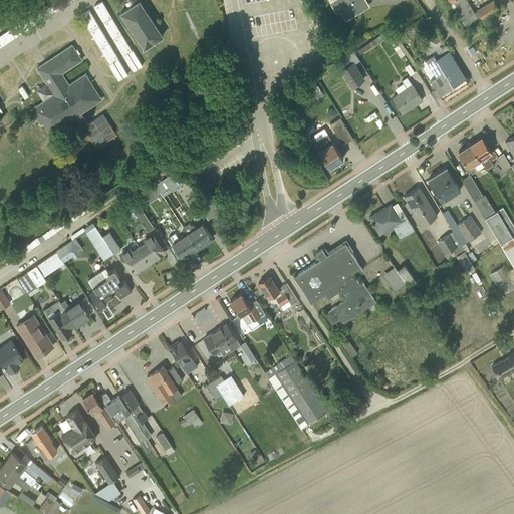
[(144,49),(164,36),(139,0),(138,0),(133,4),(130,0),(129,0),(124,3),(127,7),(119,13),(144,49)]
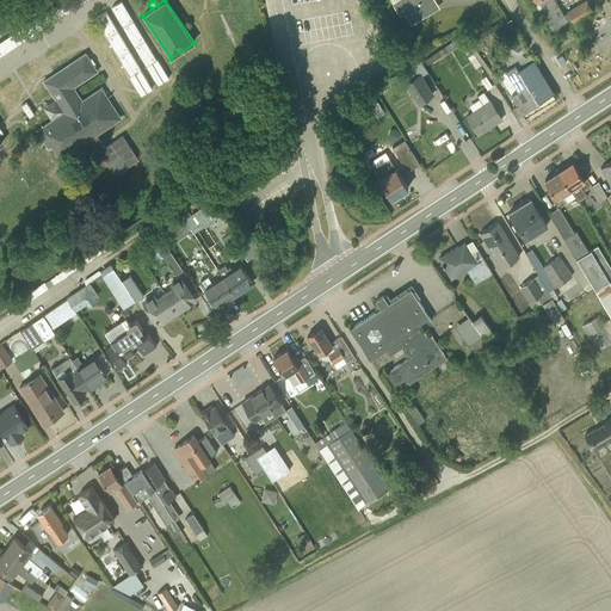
[(412,25),(439,7),(433,0),(389,0),(400,17),(405,13),(412,25)]
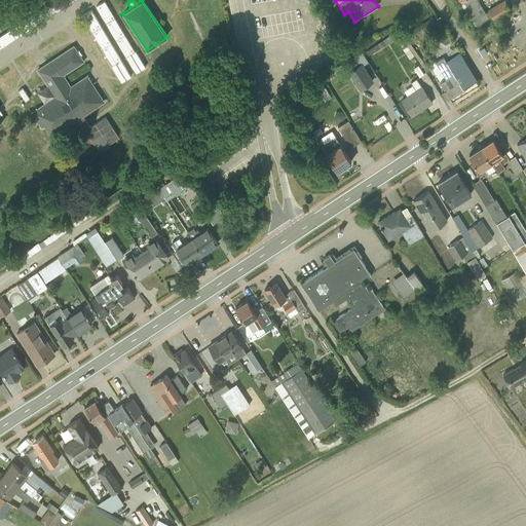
[(455,0),(457,3),(459,2),(475,30),(493,20),(493,21),(511,10),(503,0),(487,10),(488,11),(485,13),(478,0),(455,0)]
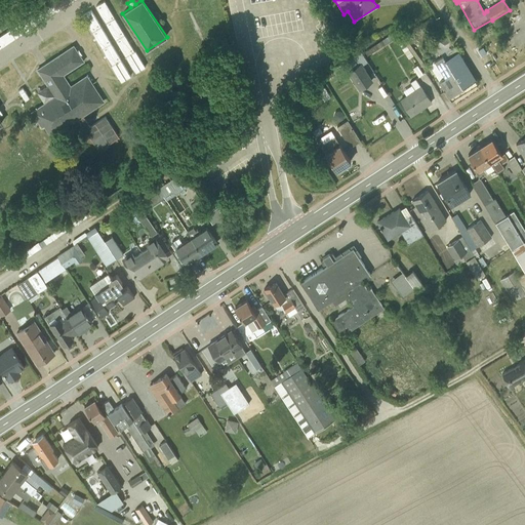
[(448,97),(475,81),(454,48),(449,50),(447,49),(448,48),(449,43),(448,43),(450,41),(436,16),(415,28),(421,39),(432,33),(437,41),(432,47),(430,51),(434,54),(432,55),(435,61),(429,65),(448,97)]
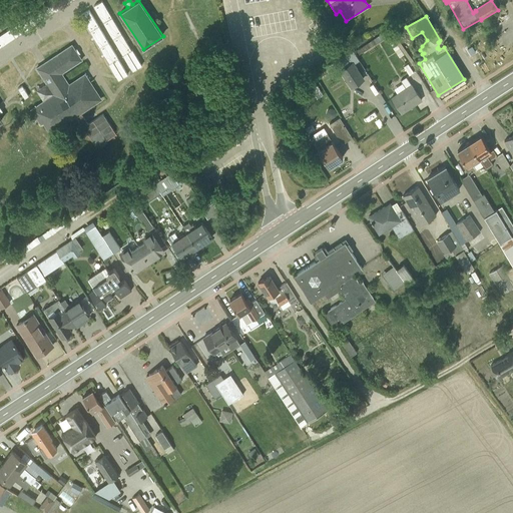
[(5,24),(0,25),(0,37),(9,34),(5,24)]
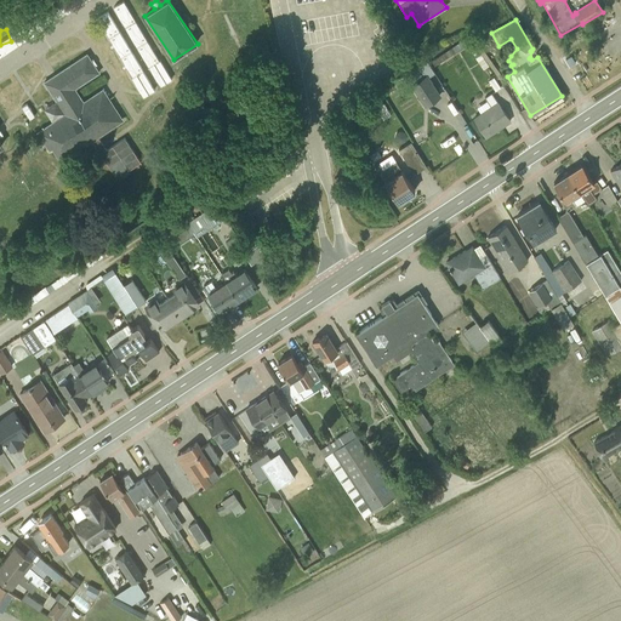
[(495,74),(497,72),(473,34),(432,63),(434,67),(473,41),(495,74)]
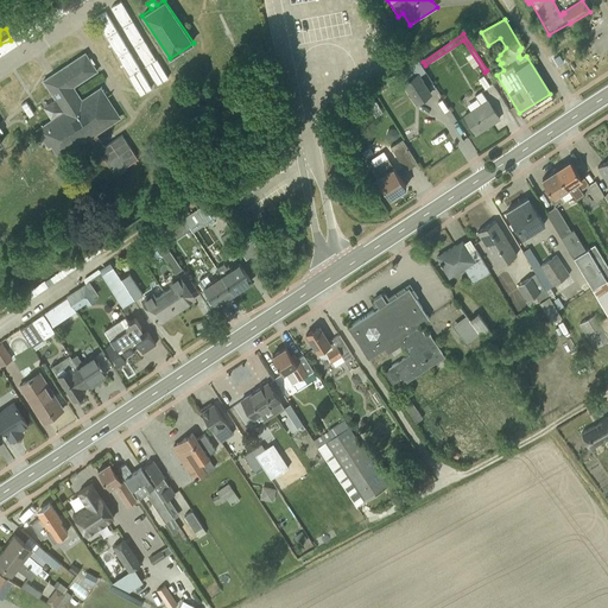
[(457,45),(473,69),(477,65),(463,44),(464,44),(463,42),(457,45)]
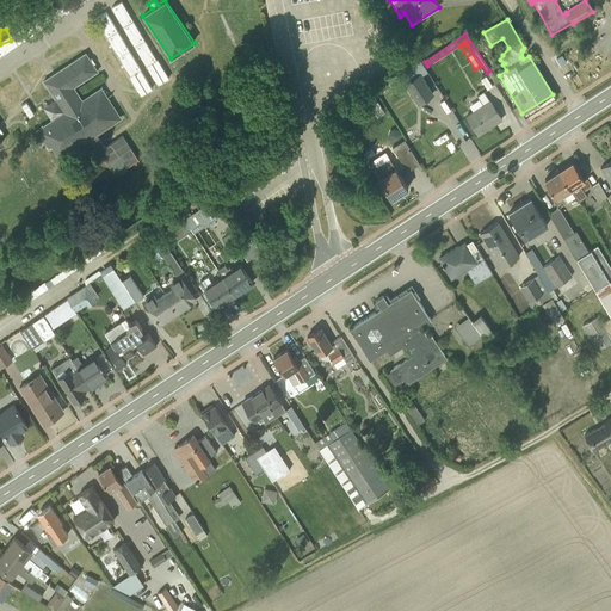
[(51,147),(57,155),(82,139),(85,142),(122,118),(100,87),(82,99),(74,88),(98,72),(94,65),(96,65),(91,57),(90,59),(86,53),(43,81),(55,100),(43,107),(51,119),(36,130),(48,148),(51,147)]
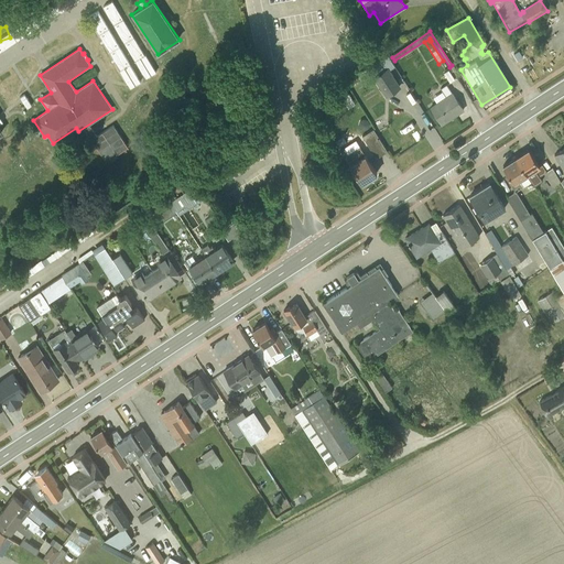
[(386,97),(400,88),(389,69),(393,65),(387,55),(380,58),(381,61),(369,68),(373,76),(372,77),(386,97)]
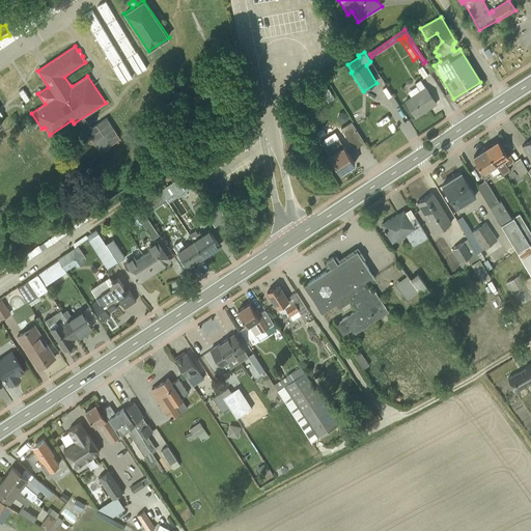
[(424,79),(428,76),(422,66),(417,70),(424,79)]
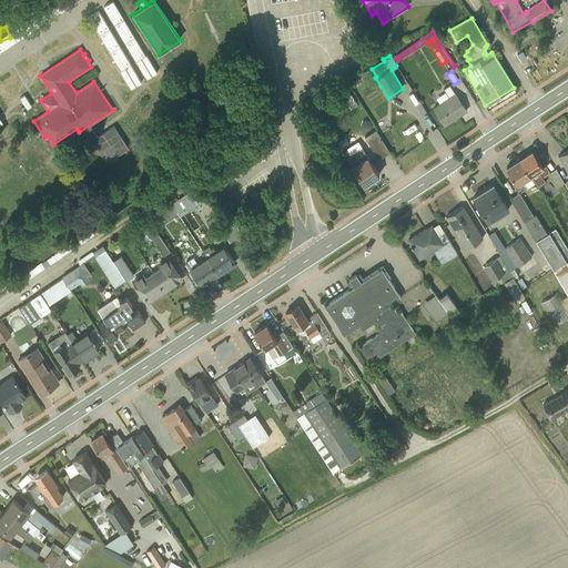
[(444,127),(466,111),(455,94),(449,87),(444,90),(448,99),(433,109),(444,127)]
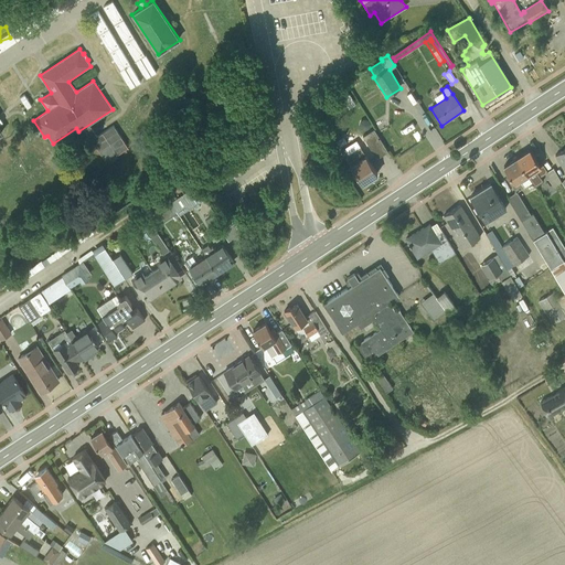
[(349,108),(355,104),(347,88),(340,93),(340,94),(331,98),(333,100),(330,103),(334,112),(338,108),(339,110),(347,106),(349,108)]
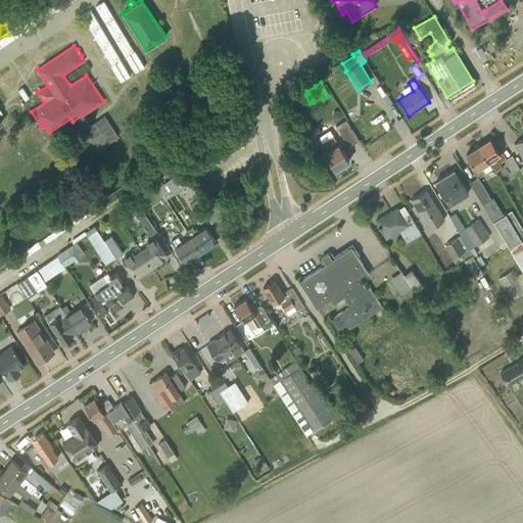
[(25,100),(29,97),(22,87),(18,90),(25,100)]
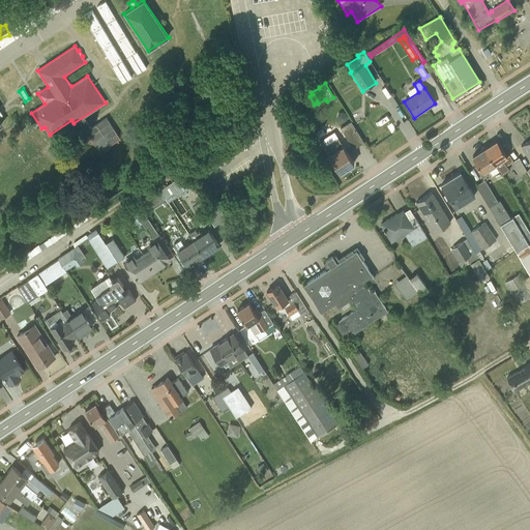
[(339,122),(342,123),(346,121),(347,116),(345,113),(341,112),(337,114),(336,118),(339,122)]
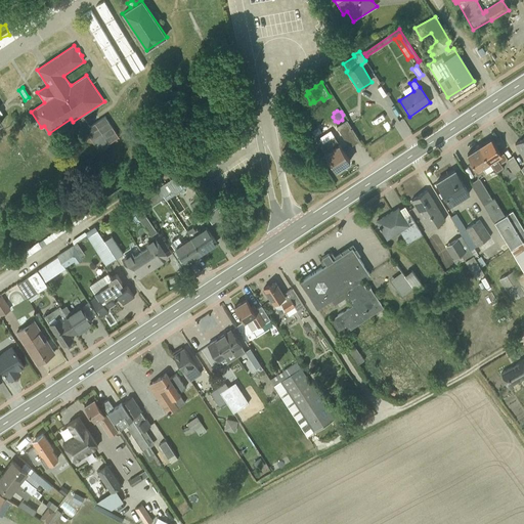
[(95,148),(118,138),(107,116),(85,126),(95,148)]
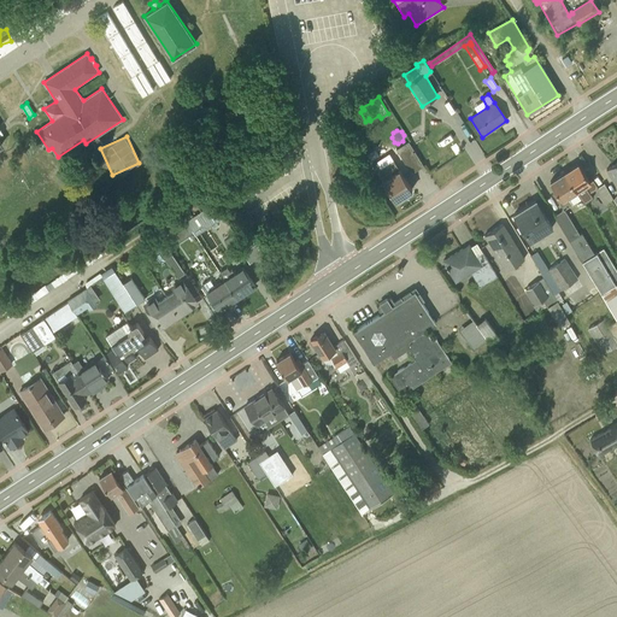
[(411,174),(423,166),(407,142),(397,150),(411,174)]
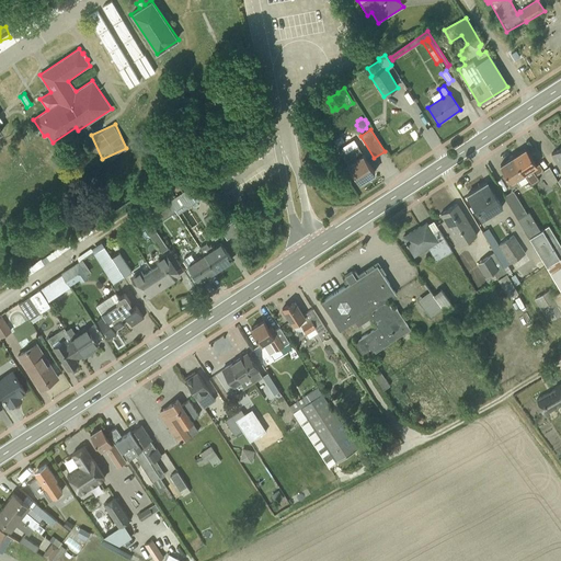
[(359,183),(375,173),(353,140),(342,148),(339,150),(359,183)]
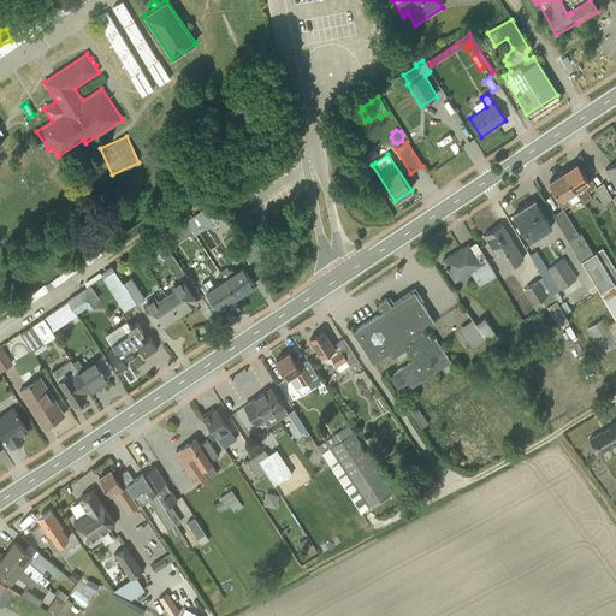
[(615,163),(605,170),(615,187),(615,193),(612,199),(612,200),(615,205),(615,163)]
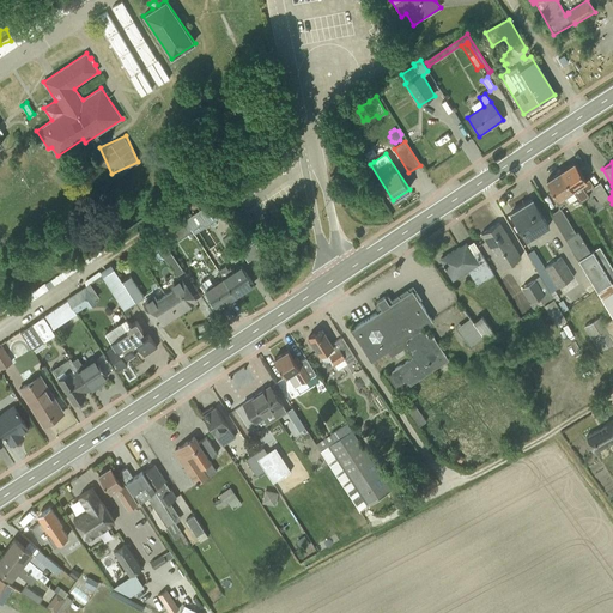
[(589,178),(586,181),(575,163),(560,173),(577,198),(583,207),(596,198),(601,204),(610,199),(610,198),(599,183),(594,186),(589,178)]
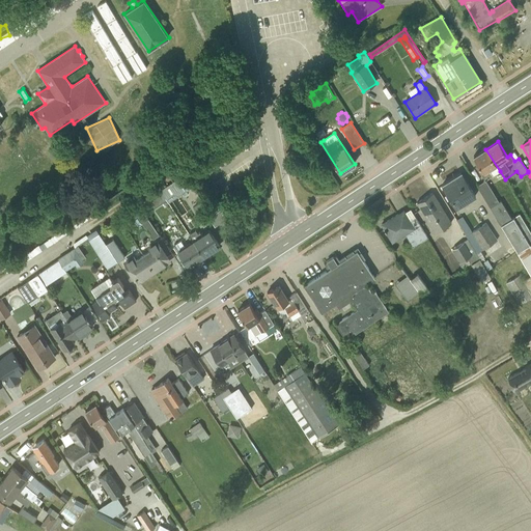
[(500,171),(485,149),(473,157),(478,165),(475,167),(480,175),(481,174),(485,180),(500,171)]
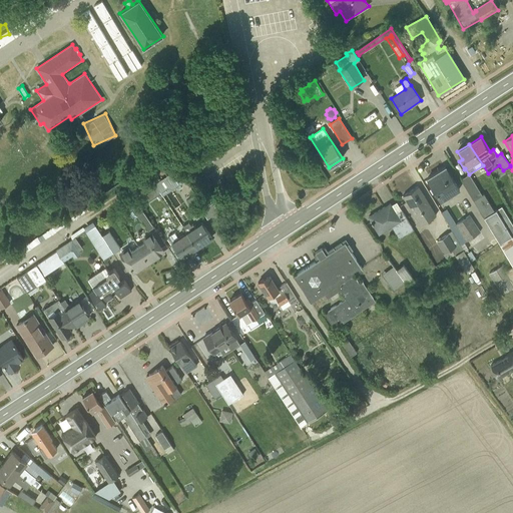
[(442,201),(460,191),(445,167),(428,178),(442,201)]
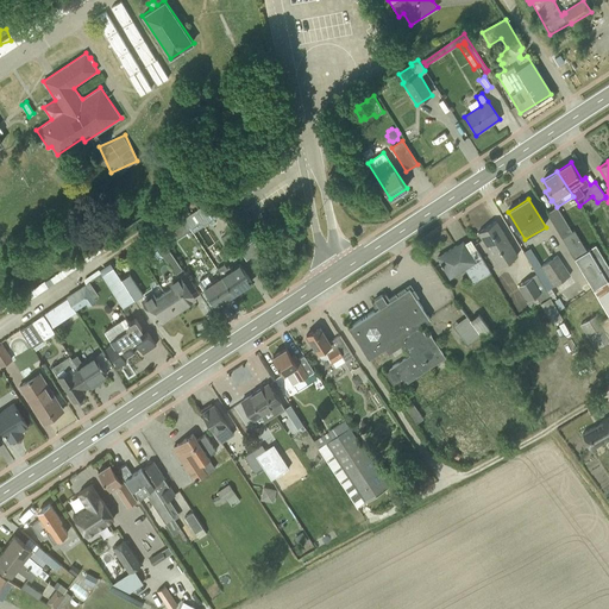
[(184,220),(190,230),(193,232),(217,217),(208,203),(184,219),(184,220)]
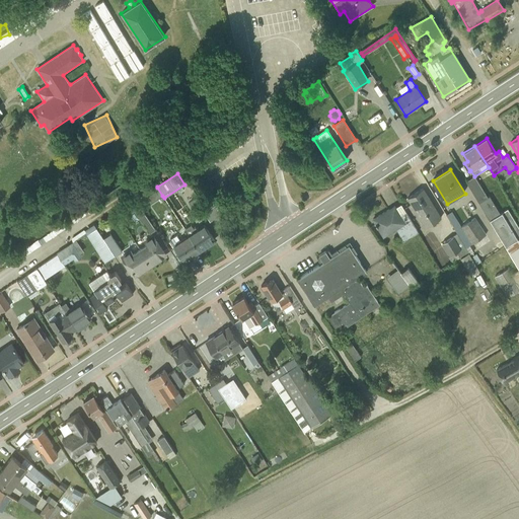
[(474,176),(465,182),(518,270),(518,229),(507,210),(500,215),(489,197),(488,198),(474,176)]
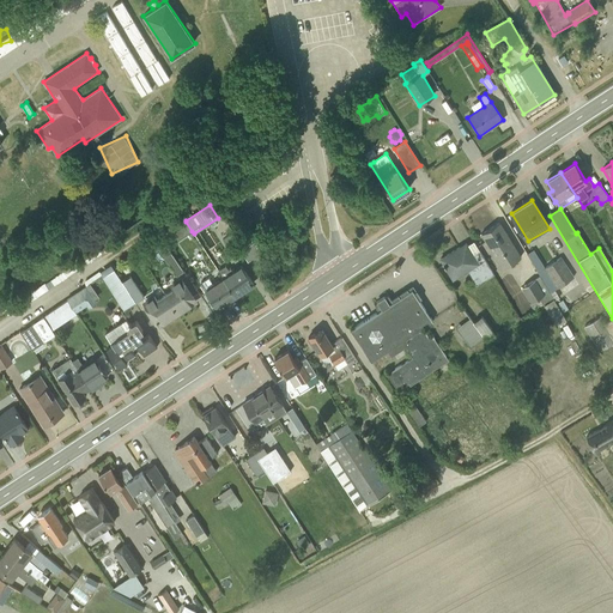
[(168,247),(192,231),(186,222),(162,238),(168,247)]
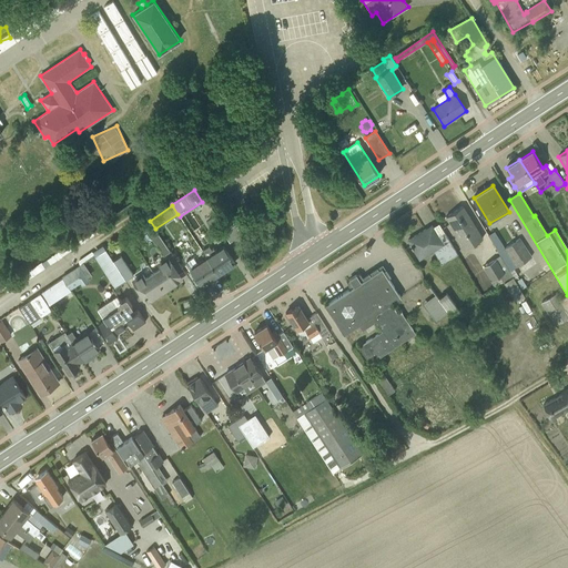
[(465,250),(483,239),(463,206),(446,217),(465,250)]
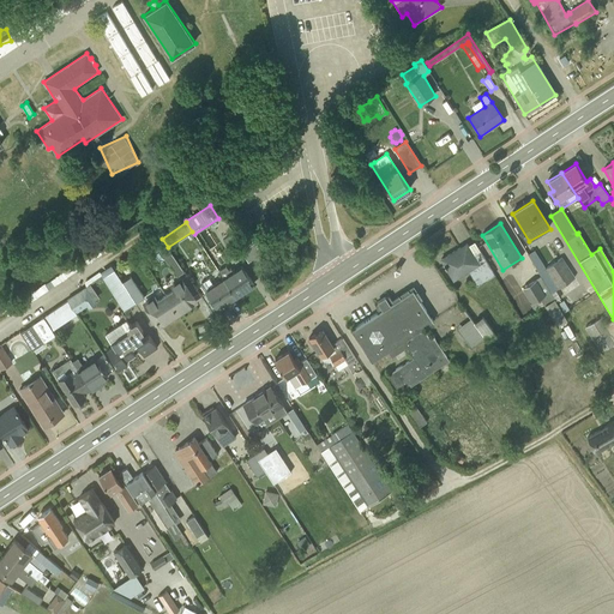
[(234,256),(240,252),(236,246),(229,235),(224,239),(234,256)]
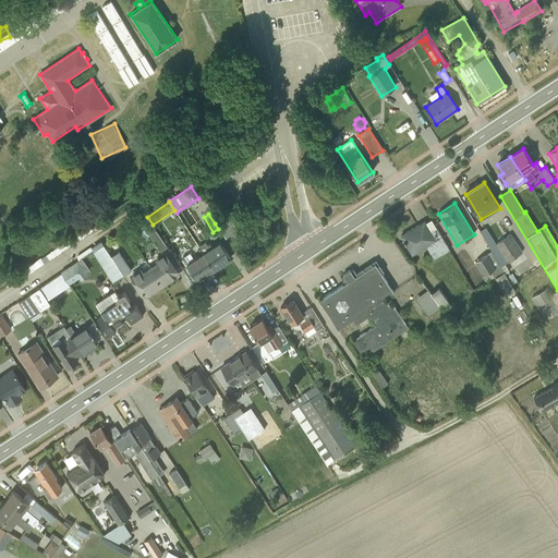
[(160,251),(167,246),(150,222),(149,222),(145,216),(140,220),(160,251)]
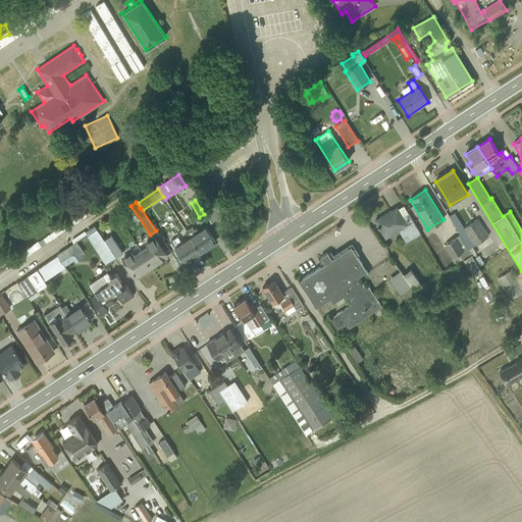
[(205,213),(211,222),(221,215),(220,213),(223,211),(218,204),(215,207),(212,202),(201,209),(204,214),(205,213)]
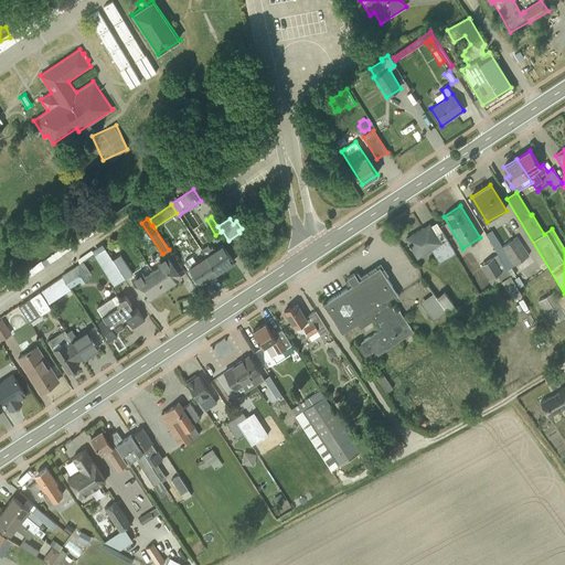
[(438,263),(455,253),(441,232),(436,235),(429,224),(406,240),(417,258),(430,251),(438,263)]
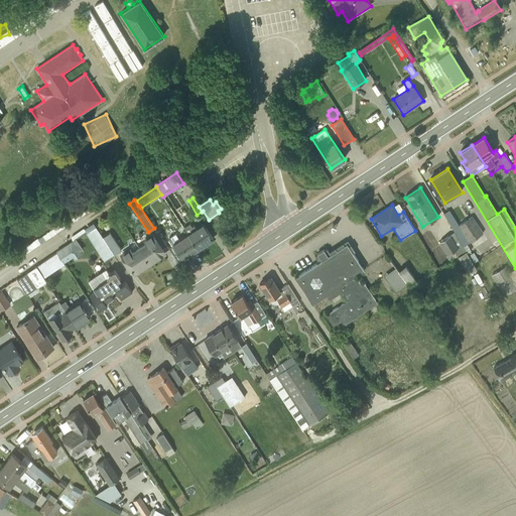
[(80,211),(42,236),(45,240),(81,217),(79,215),(81,213),(80,211)]
